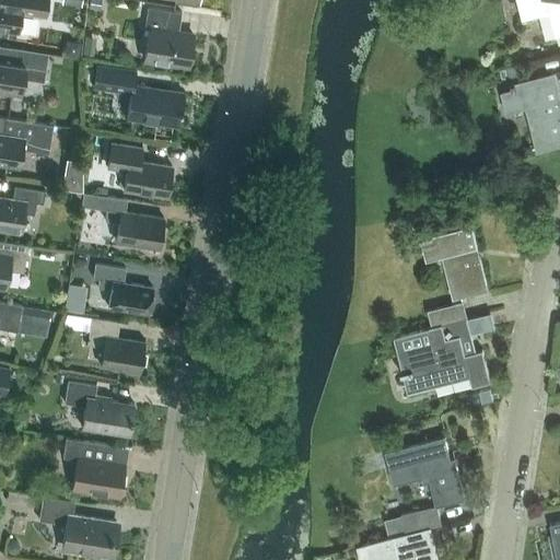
[(0,0),(0,28),(18,32),(21,12),(45,15),(46,0),(0,0)]
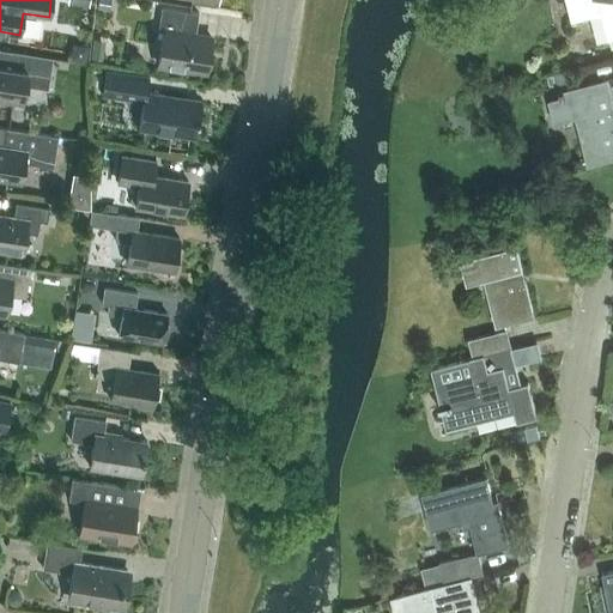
[(98,0),(98,8),(109,10),(110,0),(98,0)]
